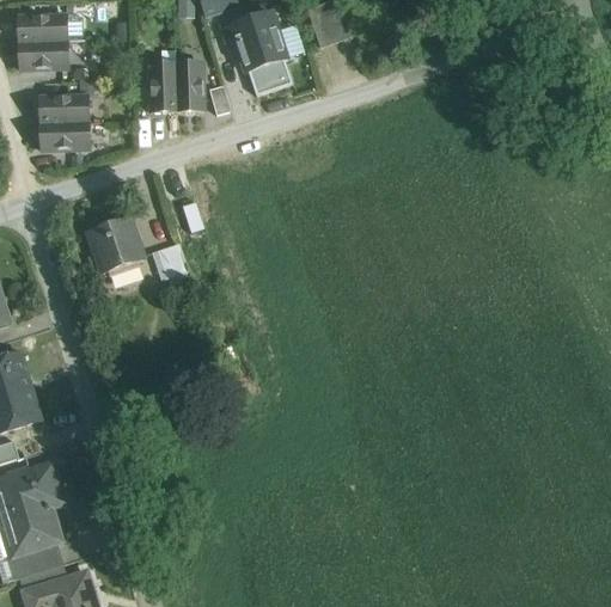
[(199,0),(205,14),(237,4),(236,0),(199,0)]
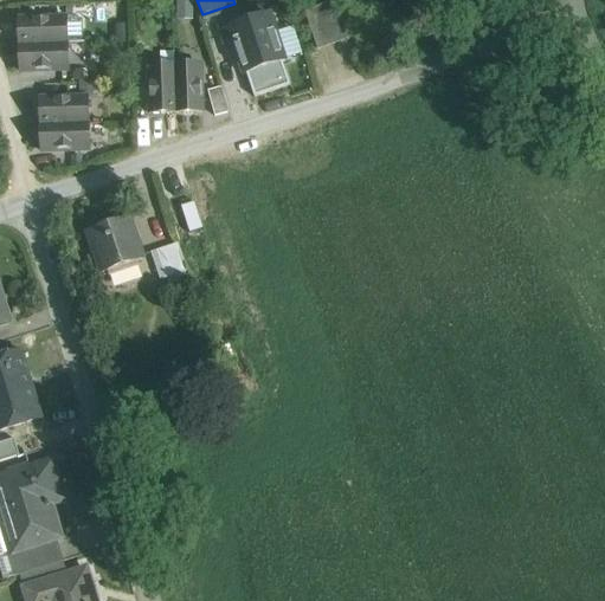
[(321,0),(301,6),(314,46),(346,37),(334,0),(321,0)]
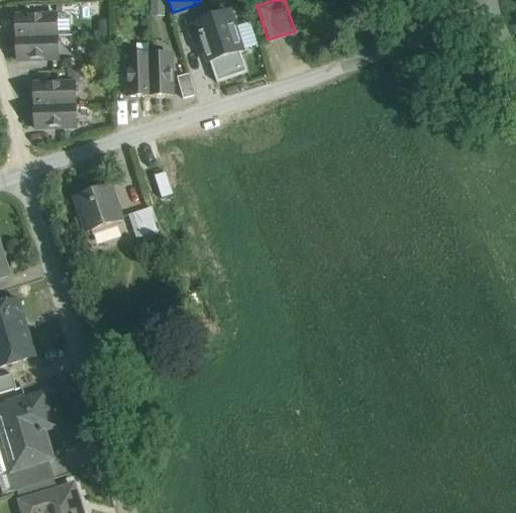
[(227,10),(189,23),(193,33),(198,31),(207,60),(240,48),(227,10)]
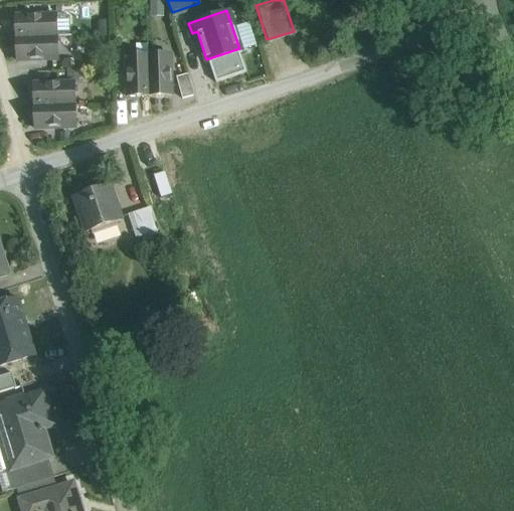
[(55,13),(15,14),(15,36),(56,35),(55,13)]
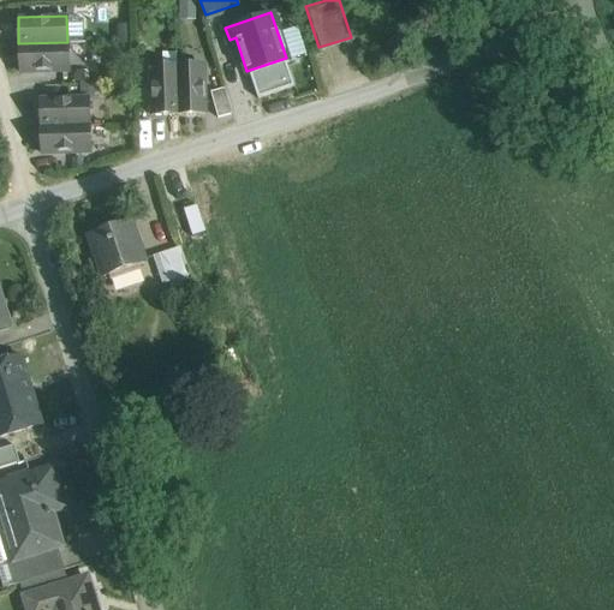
[(67,42),(18,43),(19,70),(67,69),(67,42)]
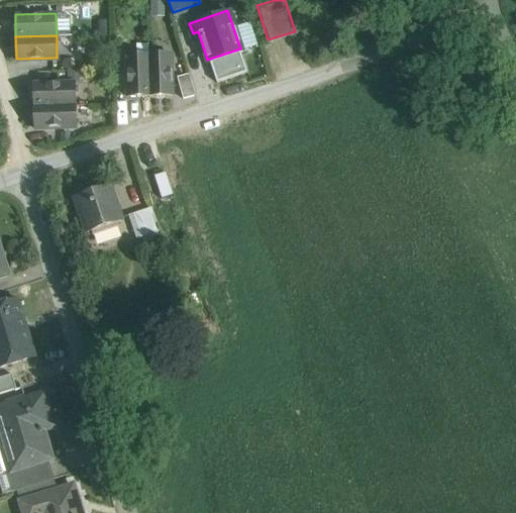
[(170,53),(147,54),(148,94),(172,93),(170,53)]
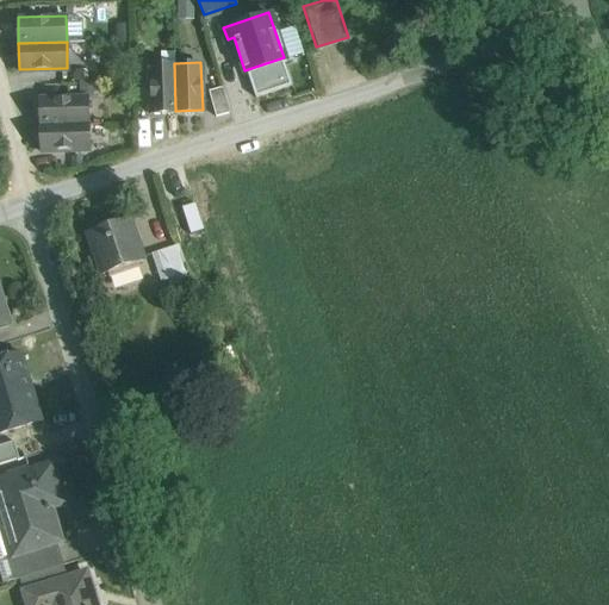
[(174,63),(148,63),(149,111),(175,111),(174,63)]
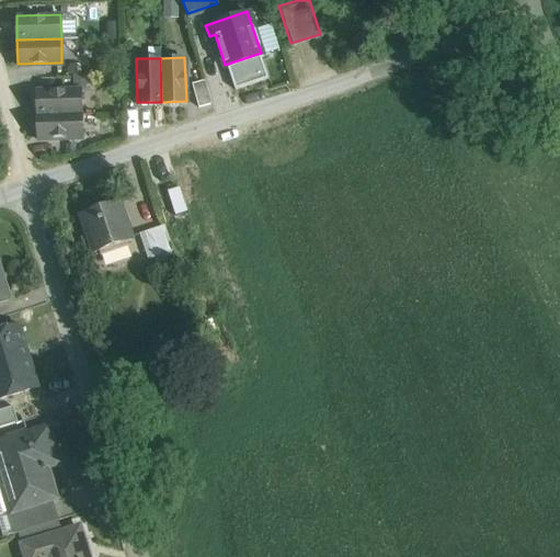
[(205,76),(193,79),(197,102),(210,99),(205,76)]
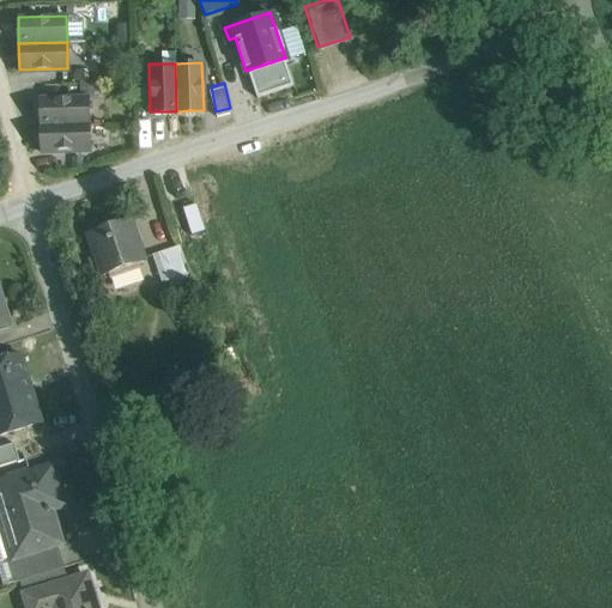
[(88,96),(40,97),(40,123),(88,122),(88,96)]
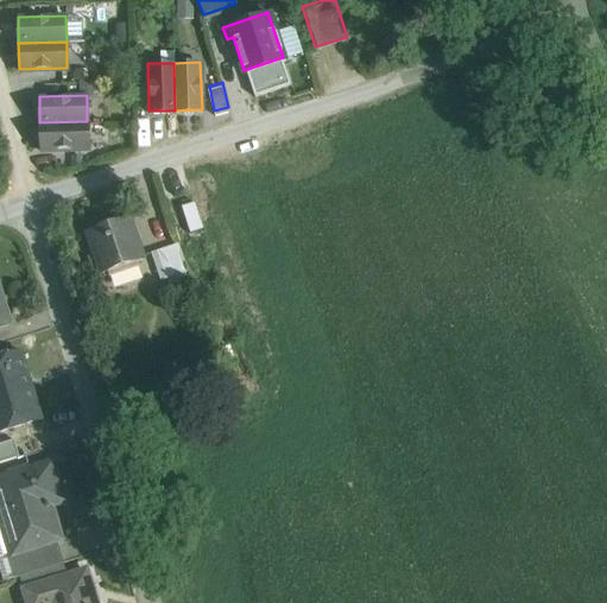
[(87,121),(39,122),(40,148),(88,147),(87,121)]
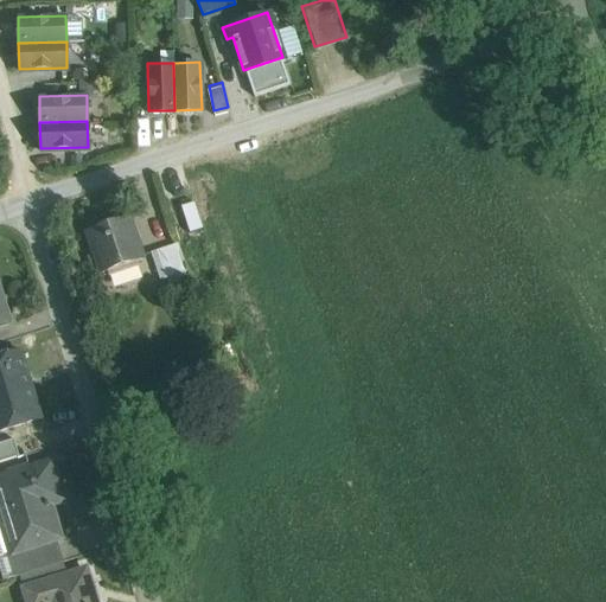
[(128,217),(90,229),(102,268),(140,255),(128,217)]
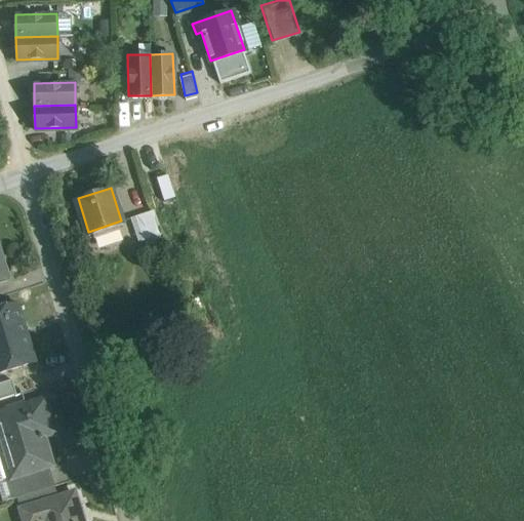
[(153,209),(130,216),(138,239),(160,231),(153,209)]
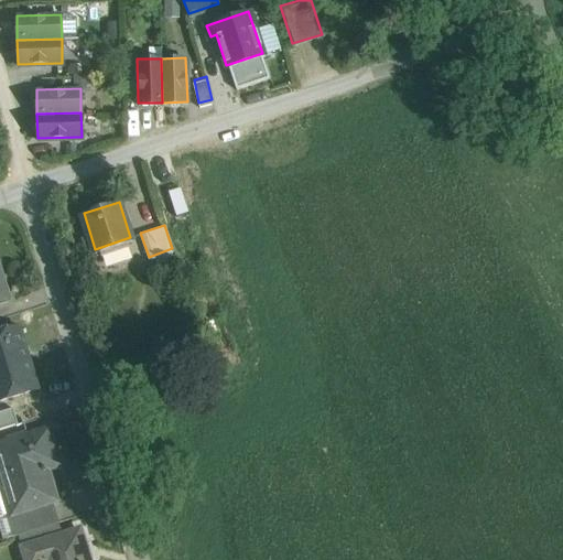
[(18,325),(0,331),(0,396),(36,385),(18,325)]
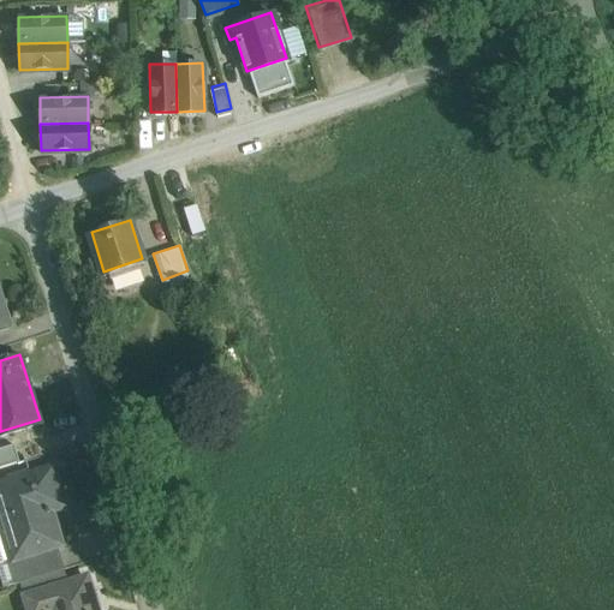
[(13,443),(0,448),(0,465),(18,459),(13,443)]
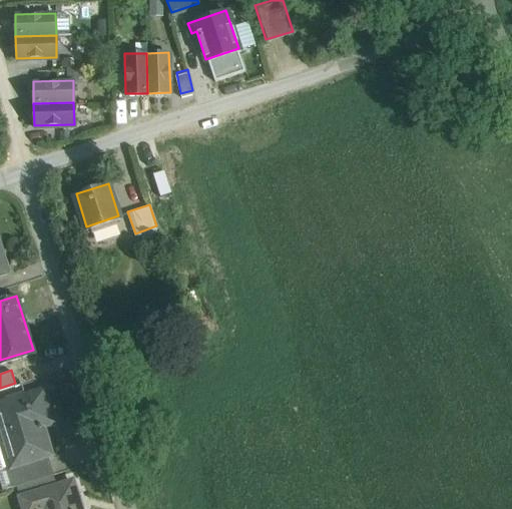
[(44,388),(0,402),(0,435),(7,433),(17,462),(52,451),(40,415),(51,411),(44,388)]
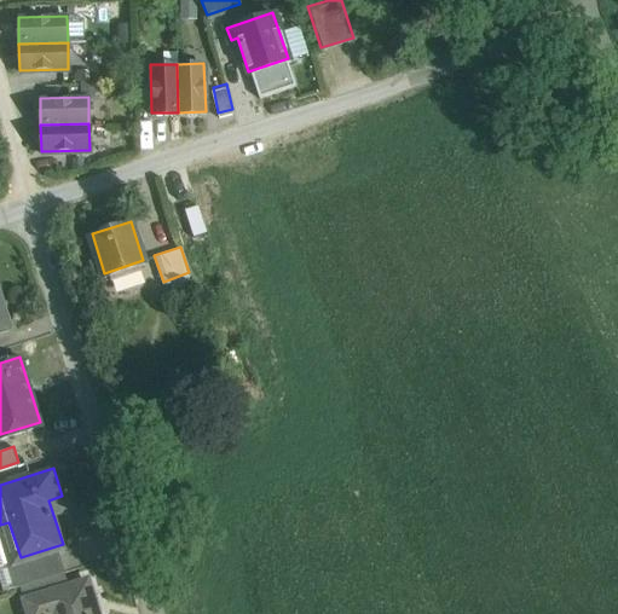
[(99,613),(86,575),(27,596),(33,613),(99,613)]
